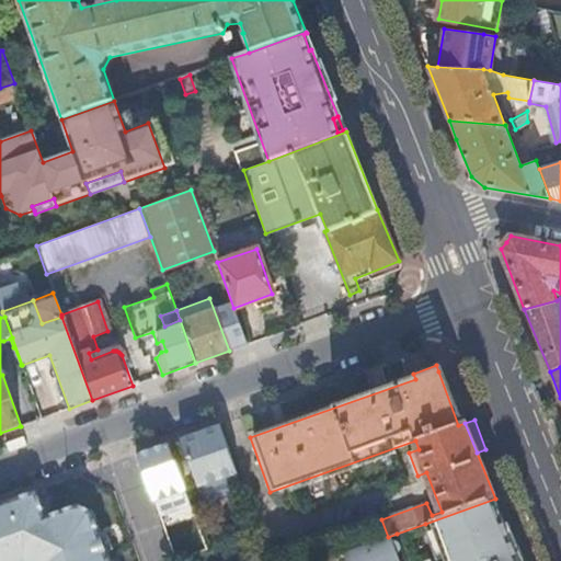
[(218,424),(181,437),(199,488),(237,474),(218,424)]
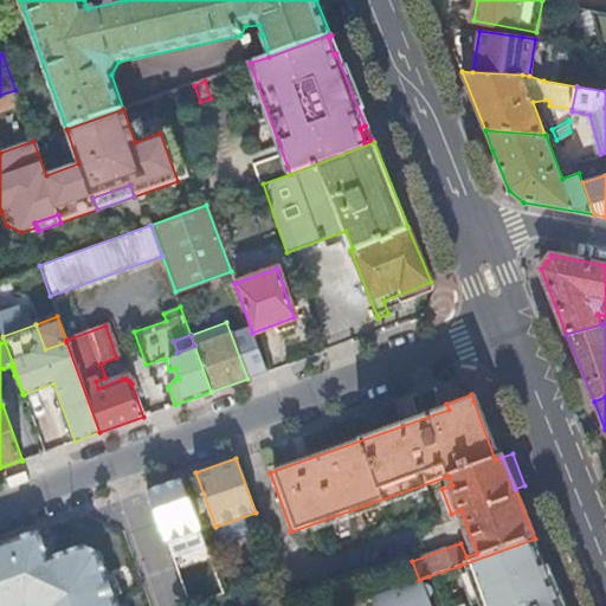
[(148,490),(162,530),(195,517),(181,478),(148,490)]
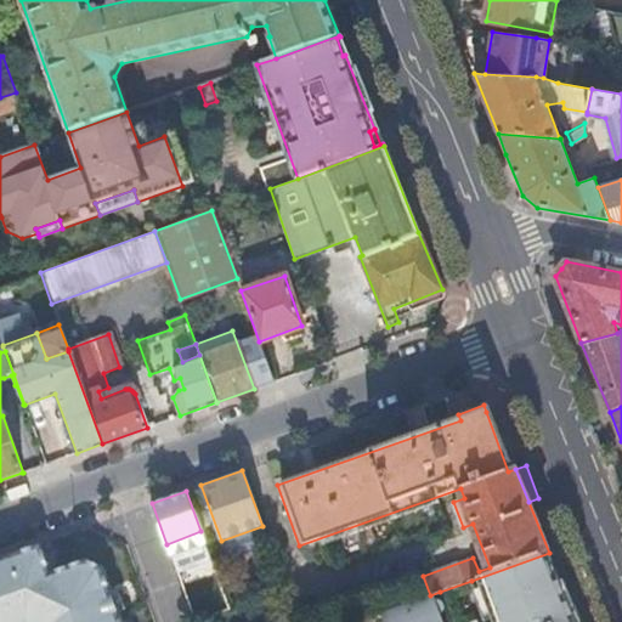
[(41,544),(0,558),(0,621),(122,621),(101,564),(85,558),(51,569),(41,544)]
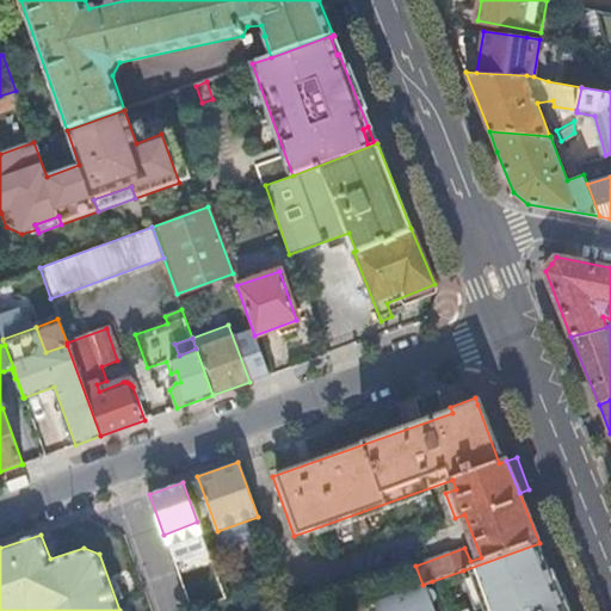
[(539,543),(463,571),(467,569),(471,584),(479,588),(548,563),(539,543)]
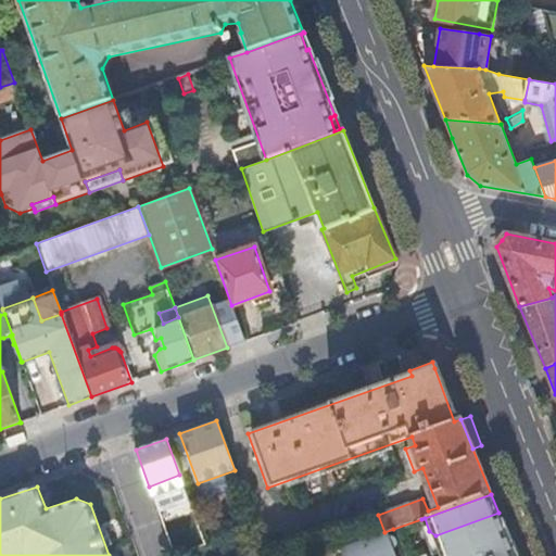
[(516,555),(498,513),(436,535),(440,538),(442,543),(439,545),(442,555),(516,555)]
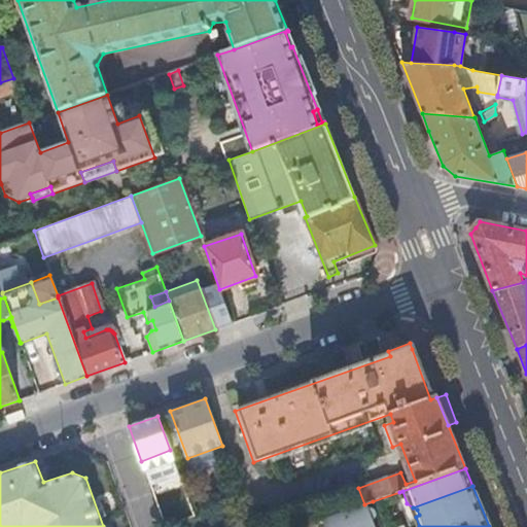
[(399,492),(406,510),(413,507),(407,503),(402,491),(399,492)]
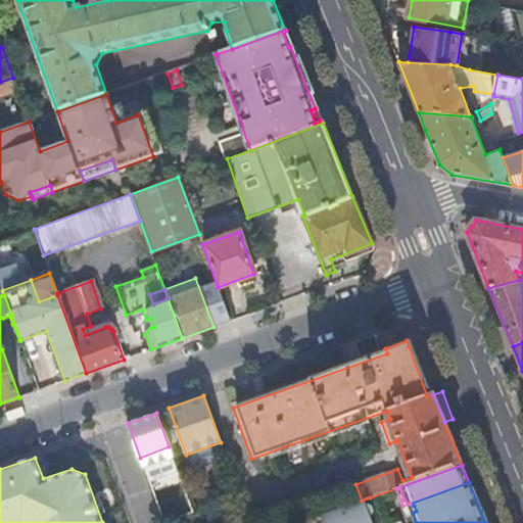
[(362,501),(320,516),(323,522),(354,522),(371,517),(371,516),(372,516),(372,515),(373,515),(373,514),(374,513),(374,512),(374,511),(374,510),(374,509),(374,508),(373,508),(373,507),(372,506),(371,506),(371,505),(370,505),(369,505),(368,505),(367,505),(365,501),(370,498),(370,497),(362,501)]
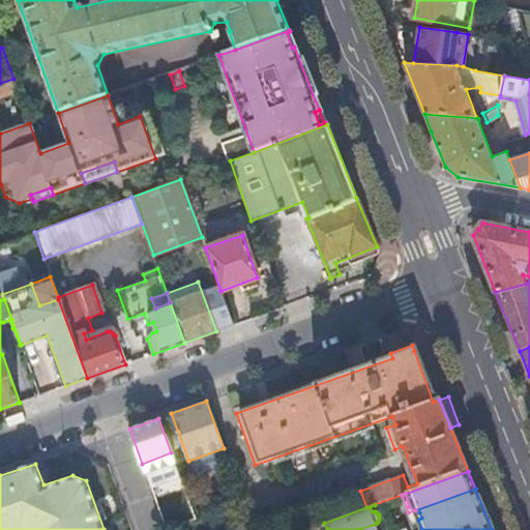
[(415,510),(408,512),(413,529),(421,529),(418,520),(421,518),(419,512),(415,510)]
